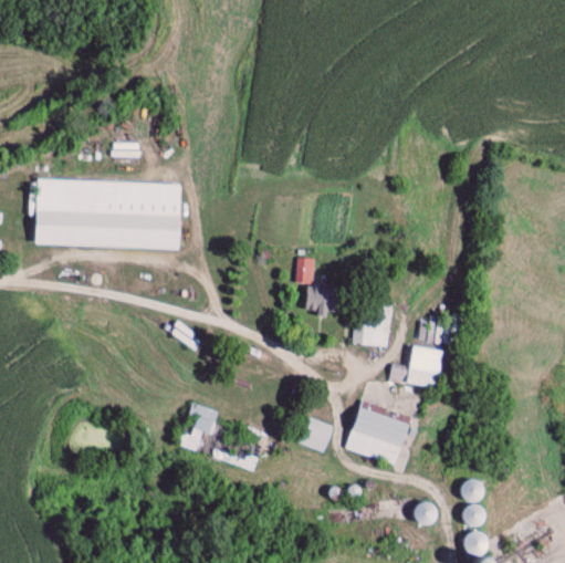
[(181,184),(37,179),(34,244),(180,249),(181,184)]
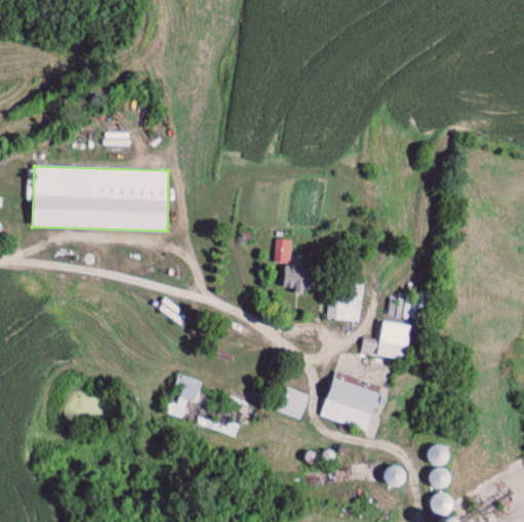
[(283,290),(317,291),(318,267),(289,266),(290,240),(277,239),(277,263),(284,263),(283,290)]
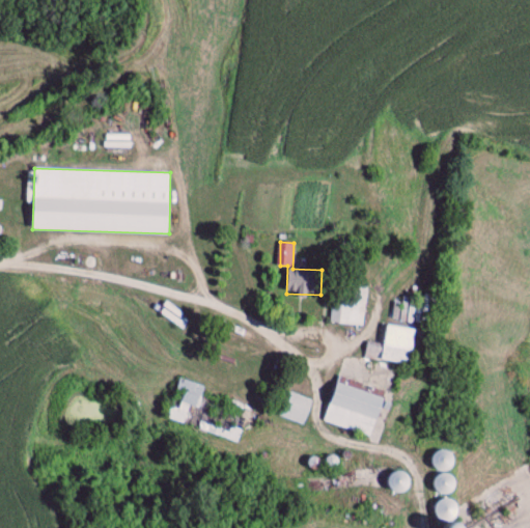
[(364,326),(368,285),(351,283),(349,304),(333,302),(331,322),(364,326)]
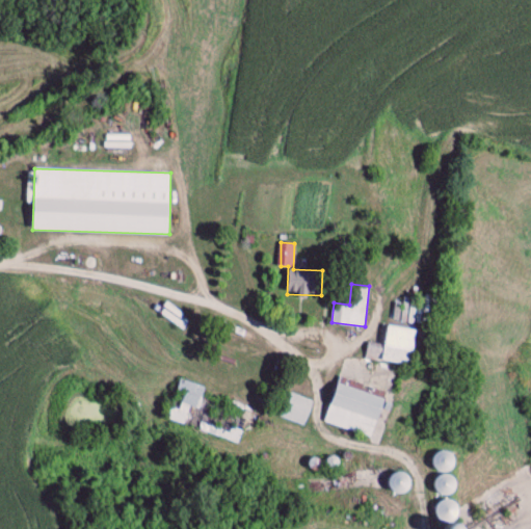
[(410,364),(415,329),(387,325),(385,343),(369,342),(366,359),(410,364)]
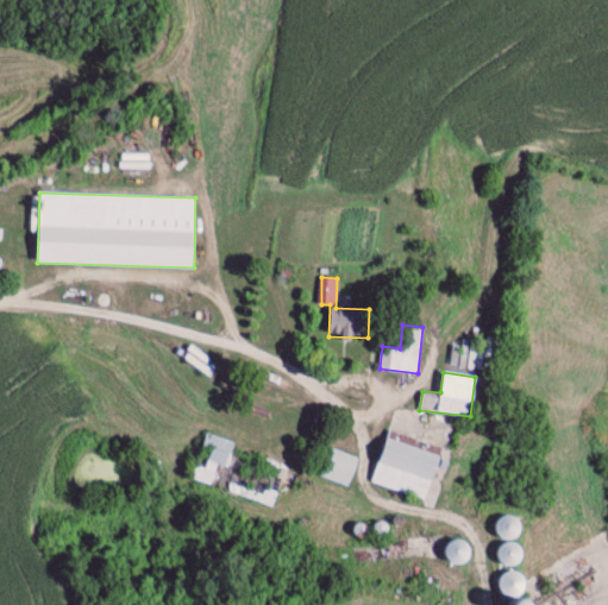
[(373,483),(426,497),(442,446),(388,430),(373,483)]
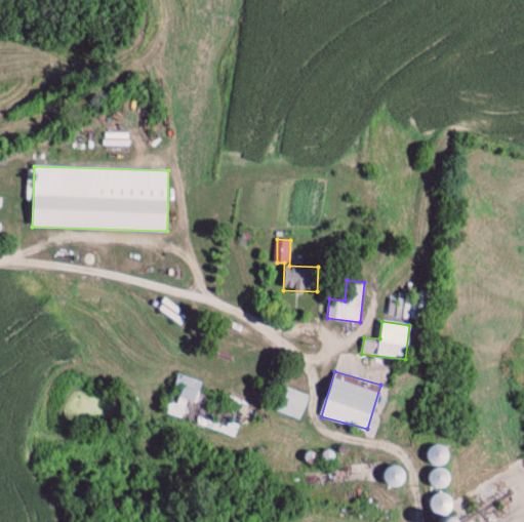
[(237,435),(247,403),(201,389),(204,380),(178,372),(166,413),(237,435)]
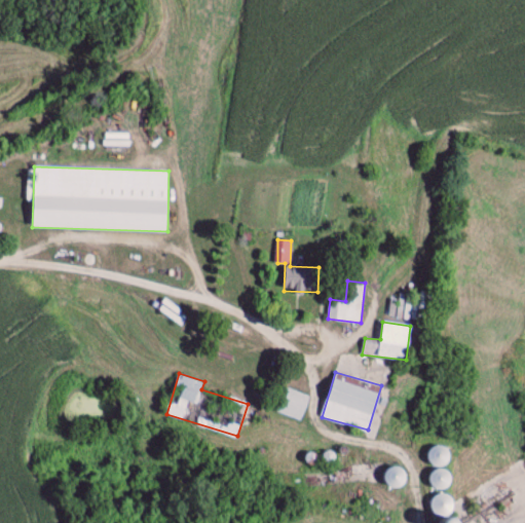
[(277,410),(300,419),(309,397),(287,387),(277,410)]
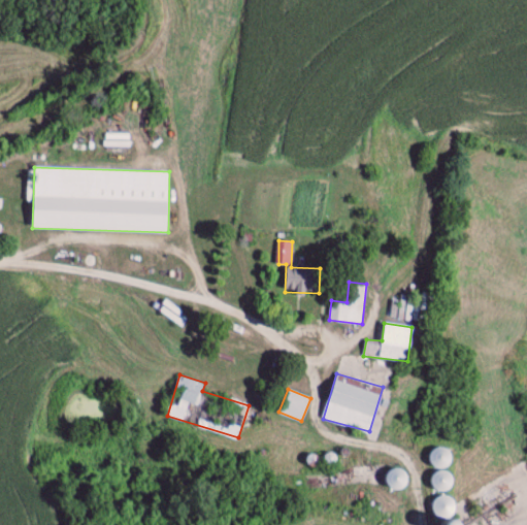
[(428,459),(438,467),(429,480),(445,492),(456,478),(441,466),(452,454),(439,445),(428,459)]
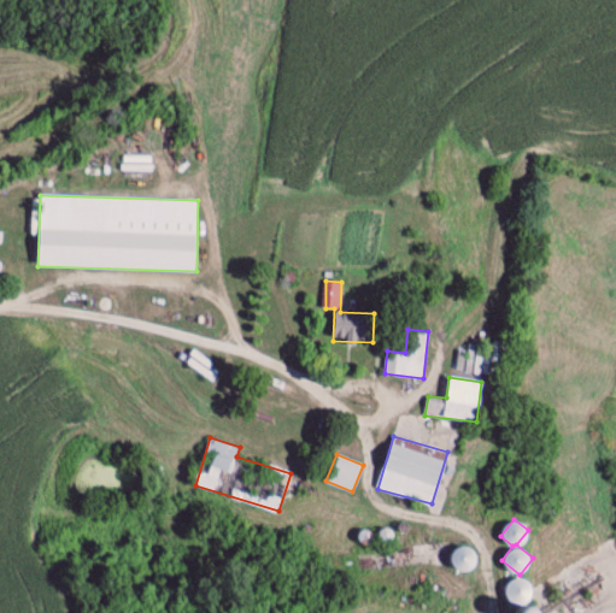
[(450,552),(461,570),(477,561),(467,542),(450,552)]
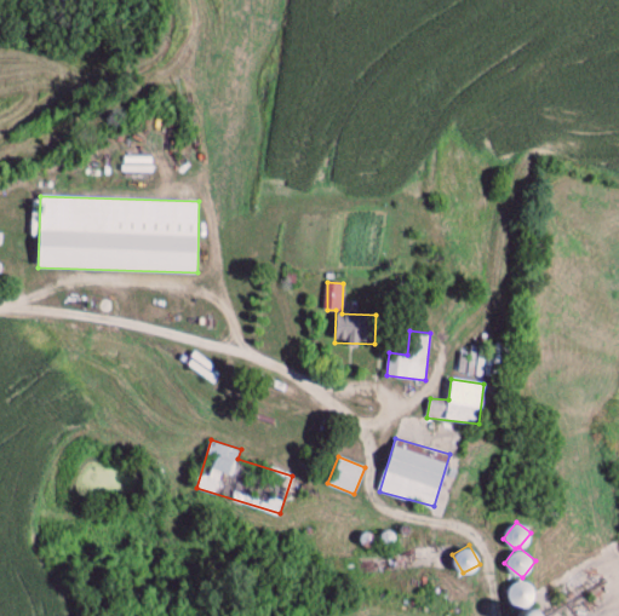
[(538,592),(522,579),(508,596),(523,609),(538,592)]
